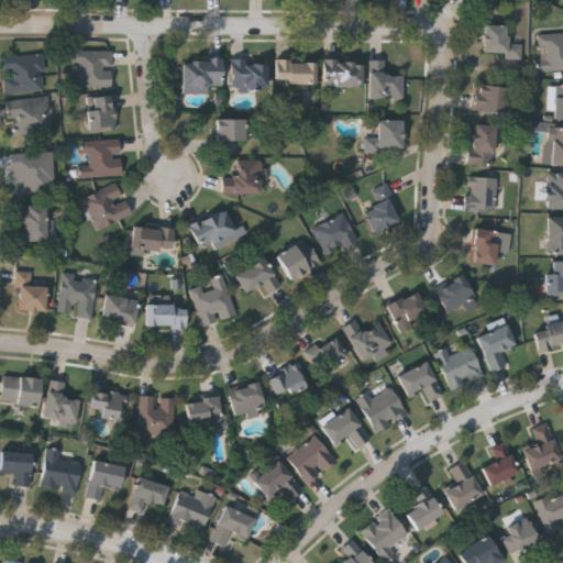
[(486,54),(486,23),(509,24),(508,43),(522,43),(522,55),(486,54)]
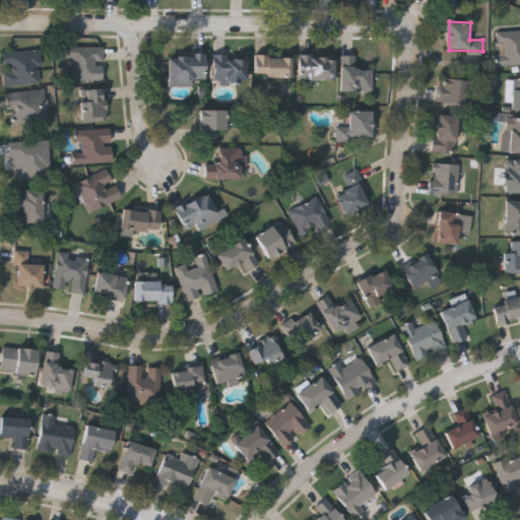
[(519,64),(498,65),(497,30),(519,29),(519,64)]
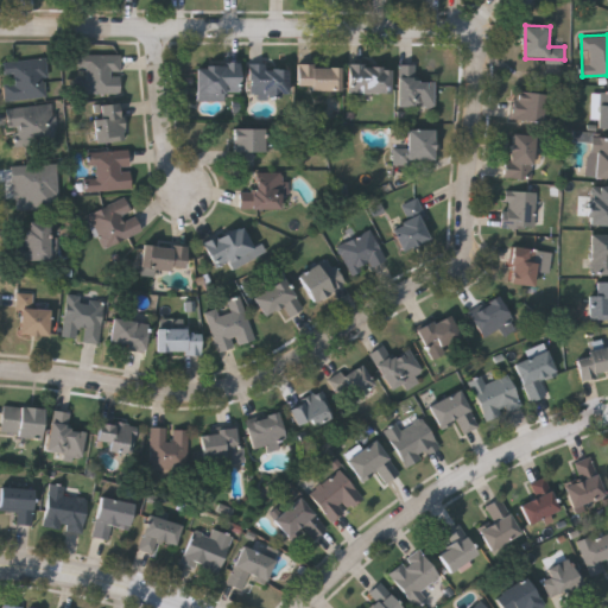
[(121,96),(78,96),(78,54),(121,54),(121,96)]
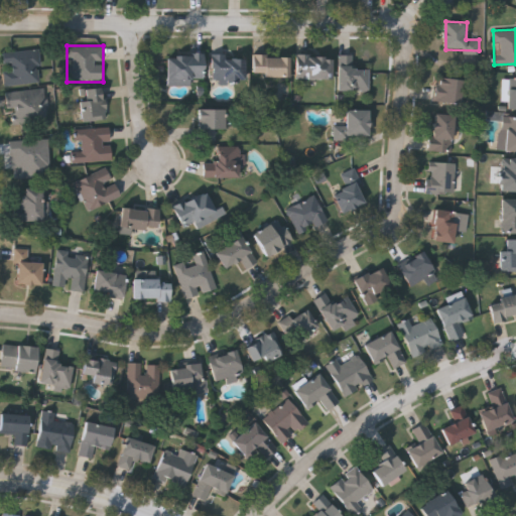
[(3,51),(39,48),(42,83),(5,85),(3,51)]
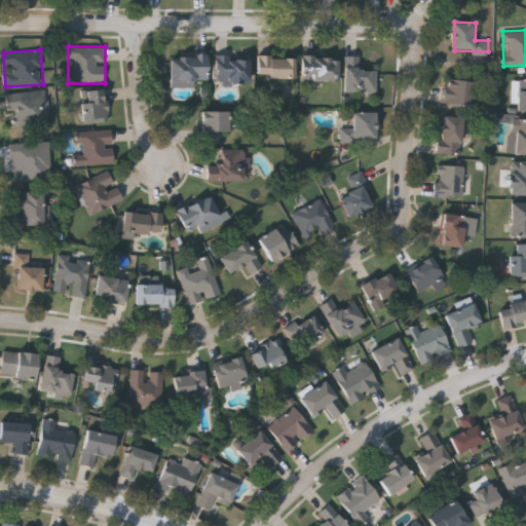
[(172,84),(172,54),(209,54),(209,84),(172,84)]
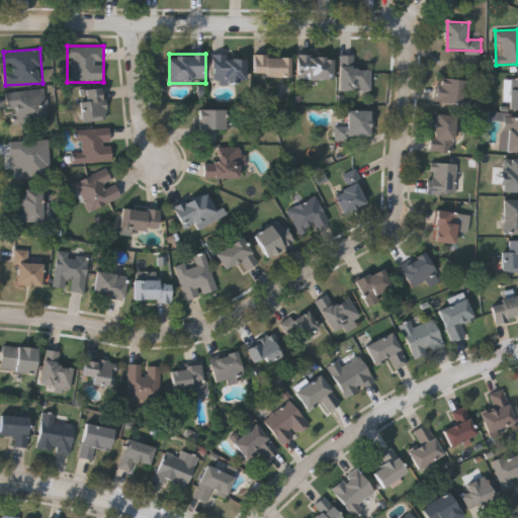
[(247,54),(247,81),(213,81),(213,54),(247,54)]
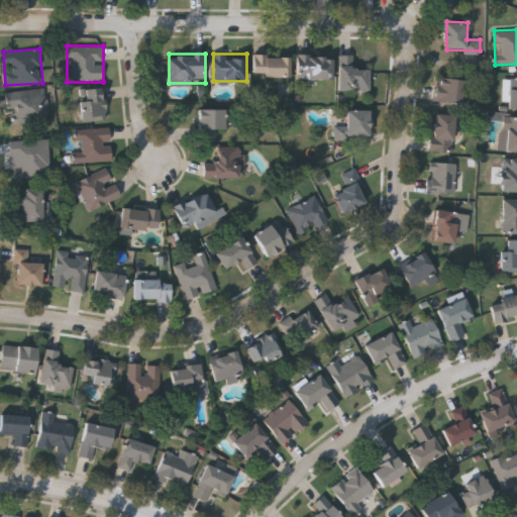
[(254,76),(254,54),(292,54),(292,76),(254,76)]
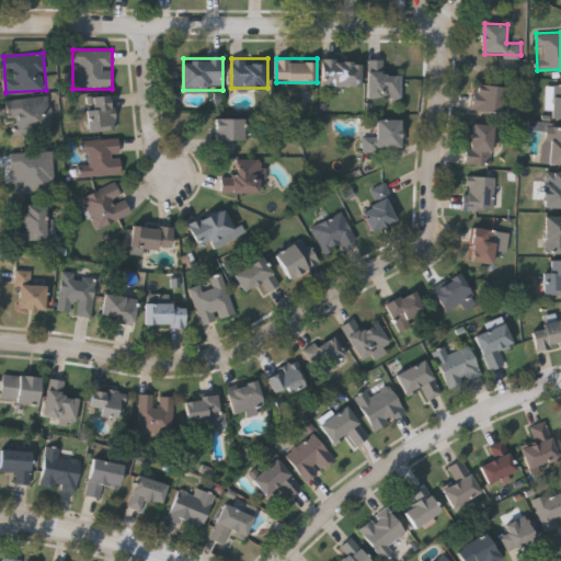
[(325,84),(325,58),(362,58),(362,84),(325,84)]
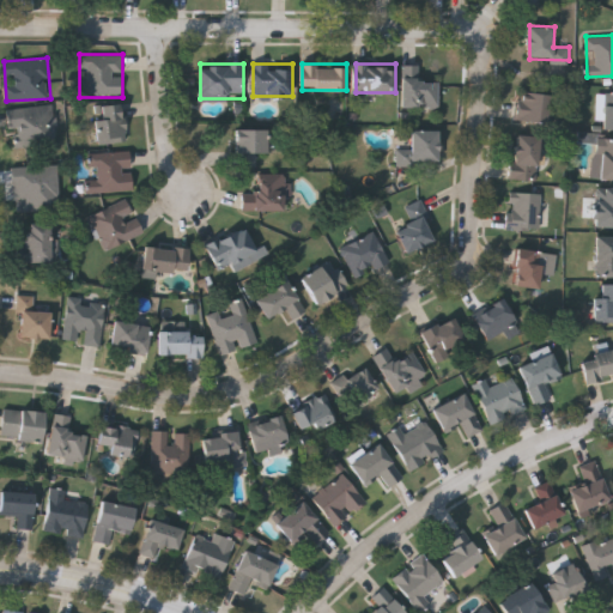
[(402,105),(402,64),(422,64),(422,80),(439,80),(439,105),(402,105)]
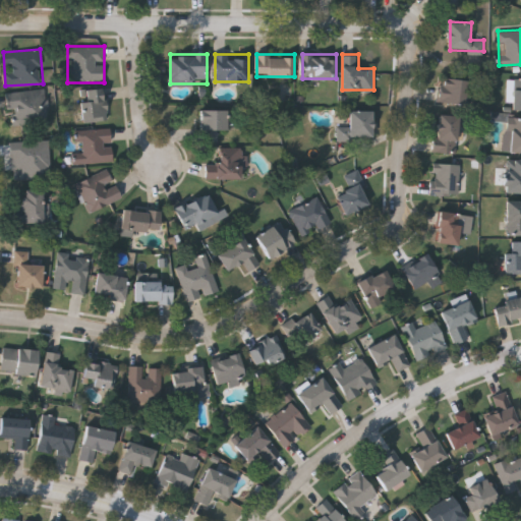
[(465,105),(438,101),(442,75),(469,79),(465,105)]
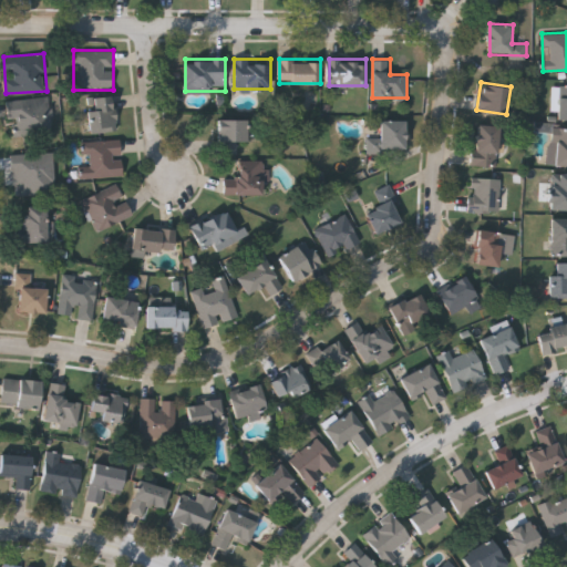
[(115,95),(117,131),(92,133),(90,98),(115,95)]
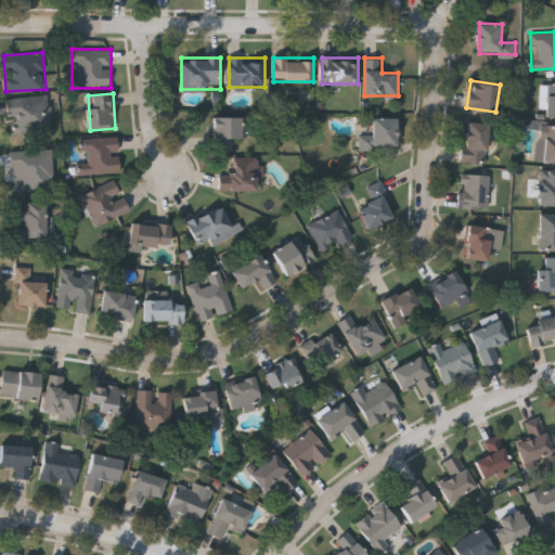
[(9,98),(43,97),(44,131),(10,132),(9,98)]
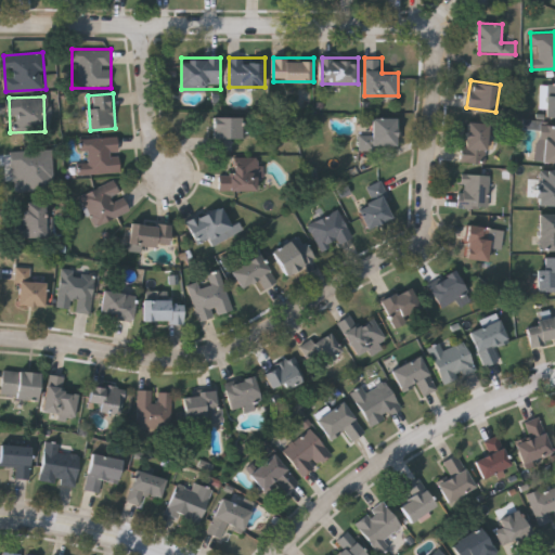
[(215,116),(244,116),(244,150),(215,150),(215,116)]
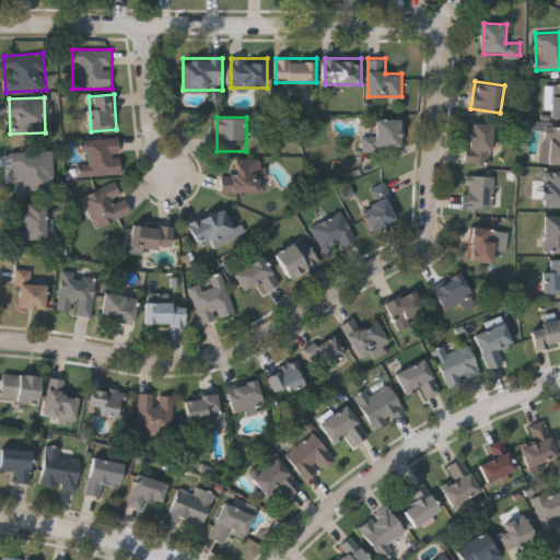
[(400,117),(400,149),(363,149),(363,136),(376,136),(376,117),(400,117)]
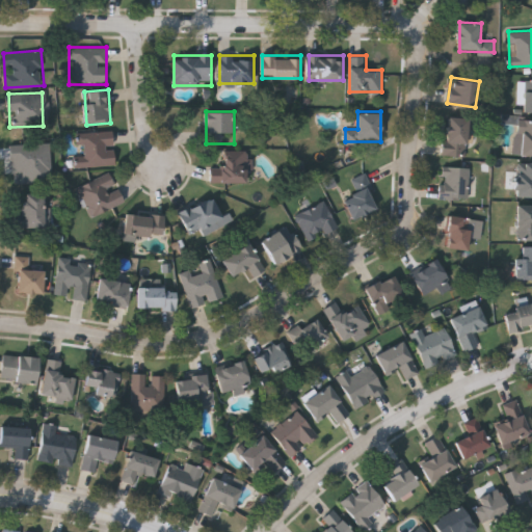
[(444,155),(447,115),(470,117),(467,156),(444,155)]
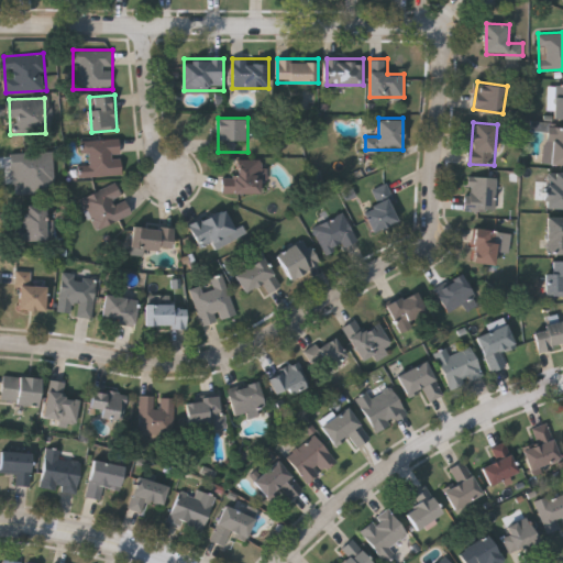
[(562,164),(548,164),(549,125),(562,125),(562,164)]
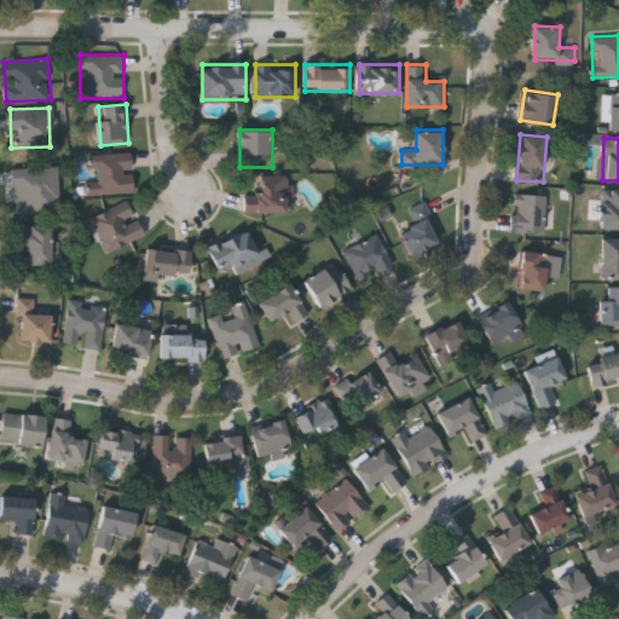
[(134,192),(92,194),(90,154),(133,152),(134,192)]
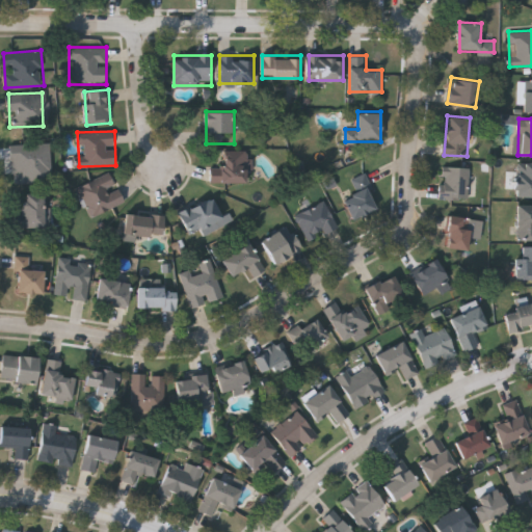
[(12,143),(51,142),(52,174),(14,175),(12,143)]
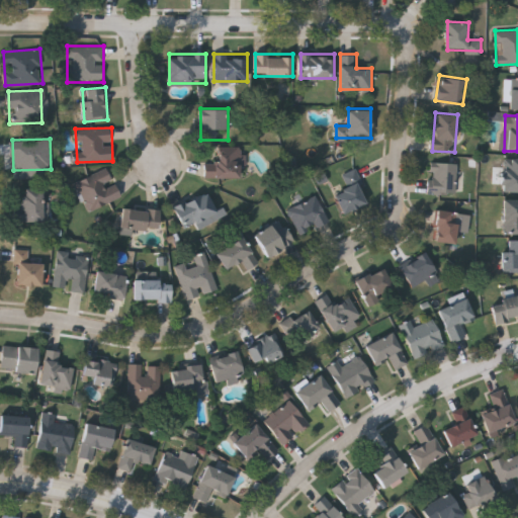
[(242,177),(205,177),(205,162),(219,162),(219,148),(242,148),(242,177)]
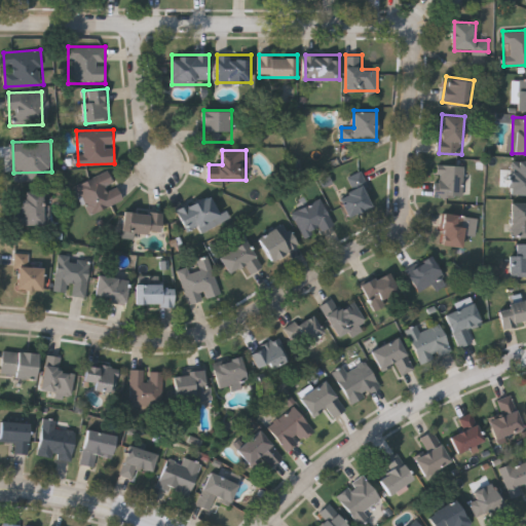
[(525,194),(511,194),(511,160),(525,160),(525,194)]
